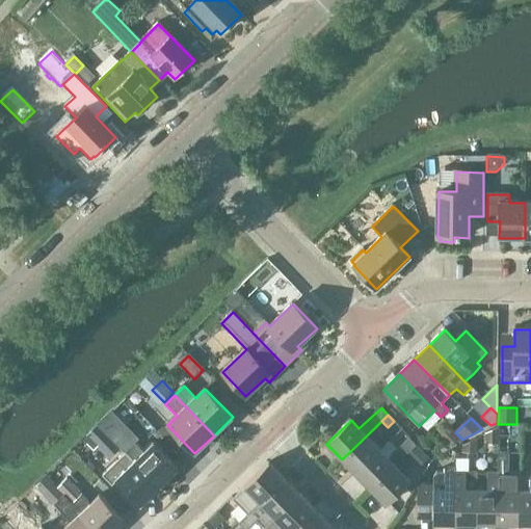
[(107,430),(106,432),(107,433),(108,433),(123,449),(126,453),(136,444),(138,442),(139,441),(121,421),(120,419),(118,420),(116,422),(113,425),(107,430)]
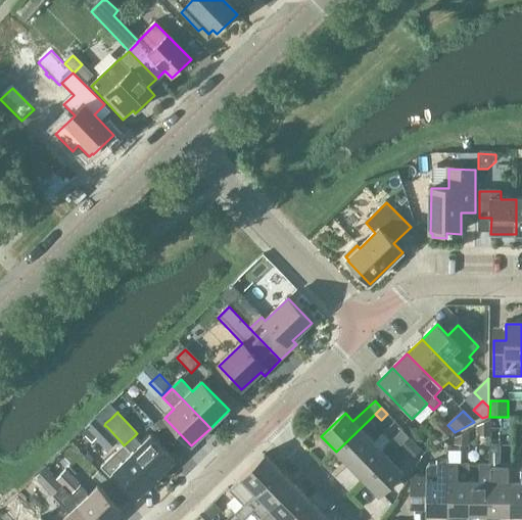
[(367,436),(376,427),(369,420),(336,452),(350,467),(375,443),(367,436)]
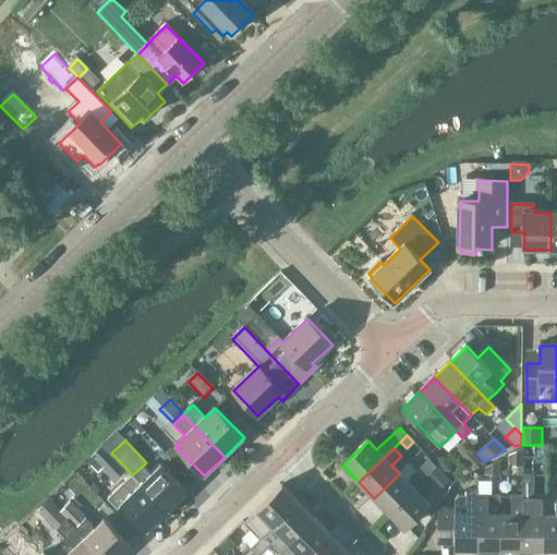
[(459,460),(469,469),(485,461),(477,454),(473,448),(459,460)]
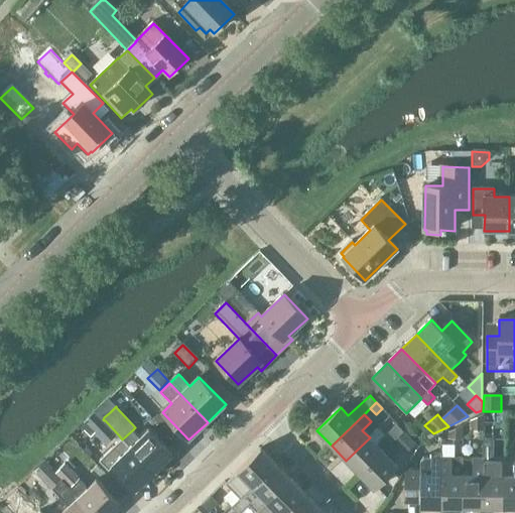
[(485,432),(485,415),(471,422),(471,432),(485,432)]
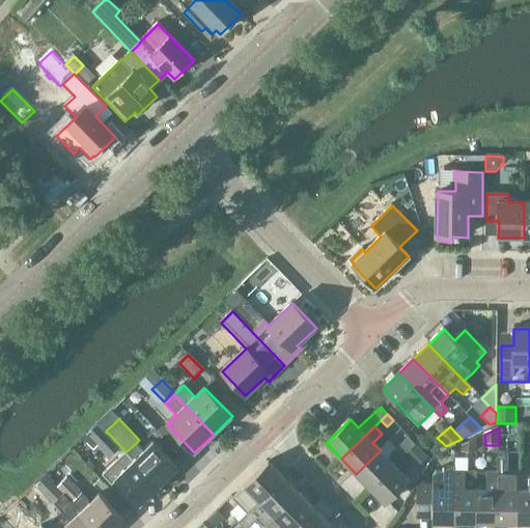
[(521,457),(529,457),(529,427),(522,428),(521,457)]
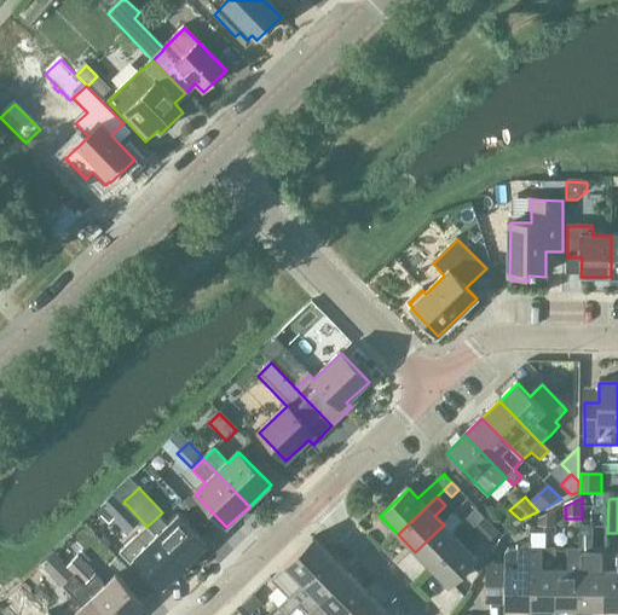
[(113,515),(131,533),(142,523),(143,522),(126,504),(125,504),(113,515)]
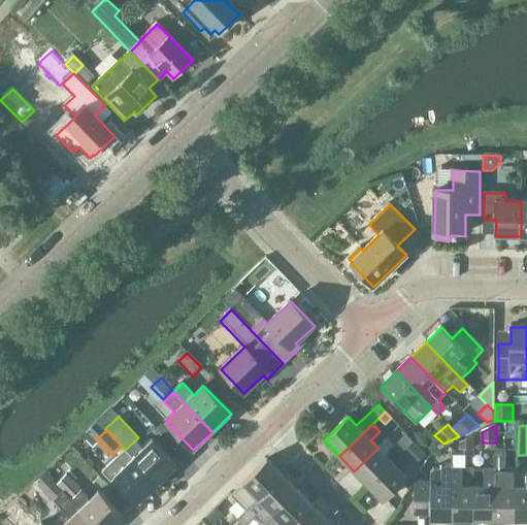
[(407,434),(395,447),(402,454),(403,453),(415,443),(407,434)]
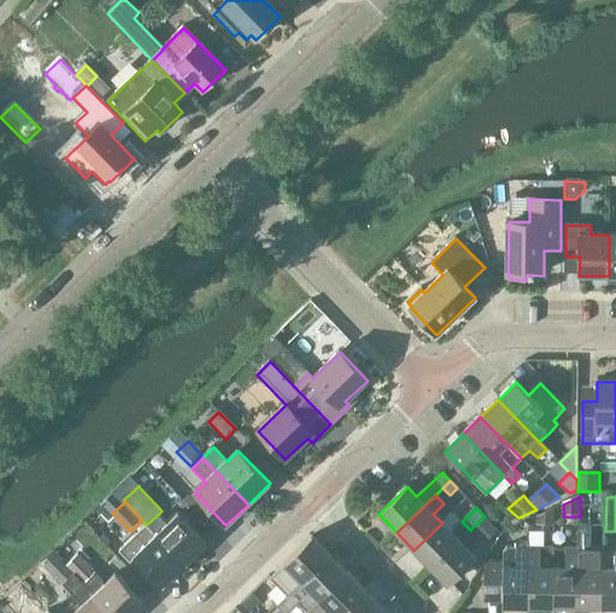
[(553,510),(537,518),(537,526),(553,526),(553,510)]
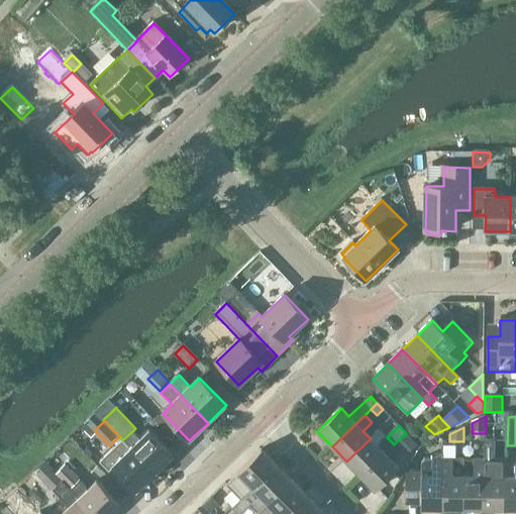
[(122,440),(155,474),(174,456),(149,431),(140,440),(132,431),(122,440)]
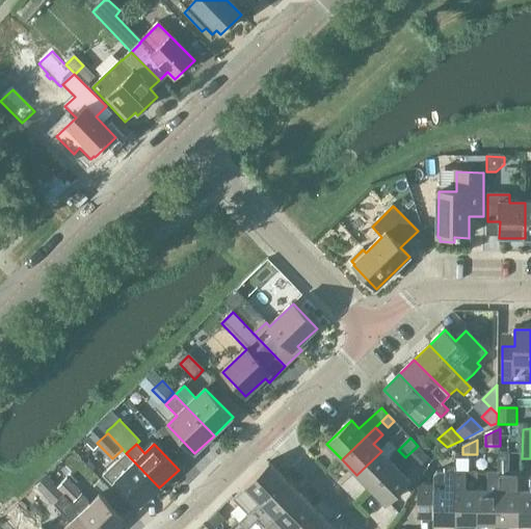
[(419,469),(429,458),(418,446),(406,456),(419,469)]
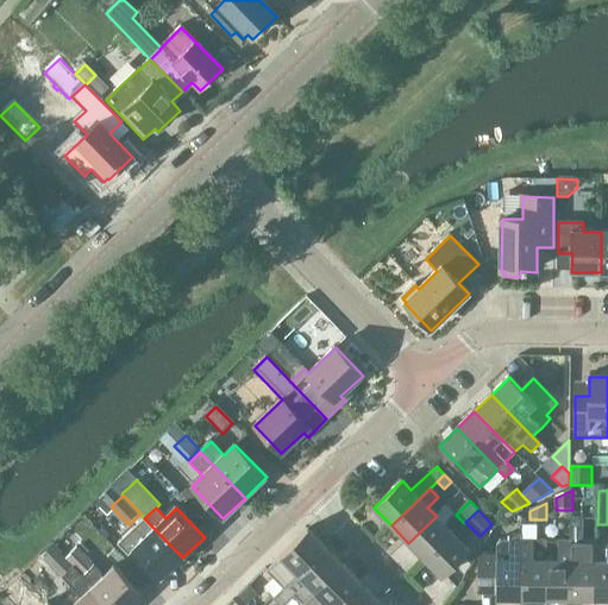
[(445,524),(437,516),(408,543),(425,560),(464,523),(456,515),(445,524)]
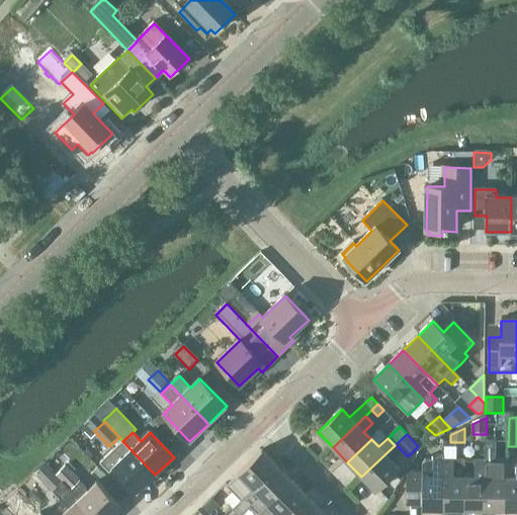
[(137,492),(155,475),(122,441),(100,463),(109,473),(114,468),(137,492)]
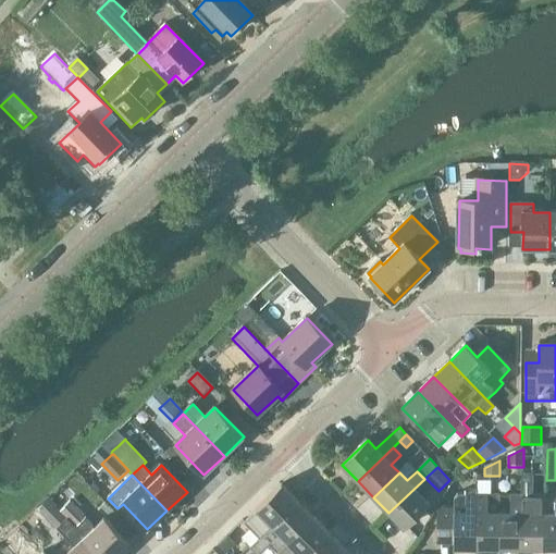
[(522,496),(521,550),(543,550),(544,514),(544,496),(533,496),(533,475),(522,475),(521,496),(522,496)]
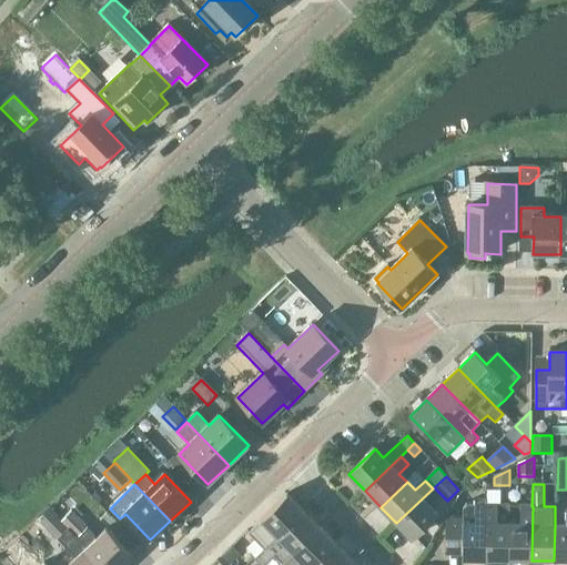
[(439,496),(433,488),(396,523),(413,541),(439,515),(431,506),(439,496)]
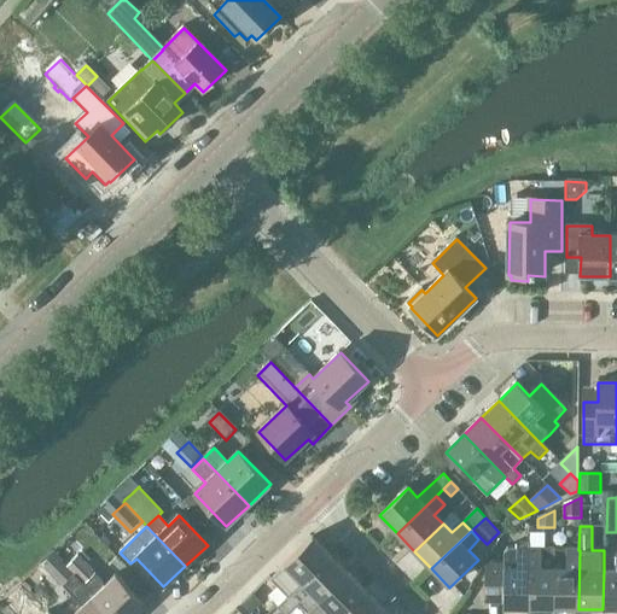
[(289,598),(331,556),(313,538),(285,566),(285,567),(272,580),(289,598)]
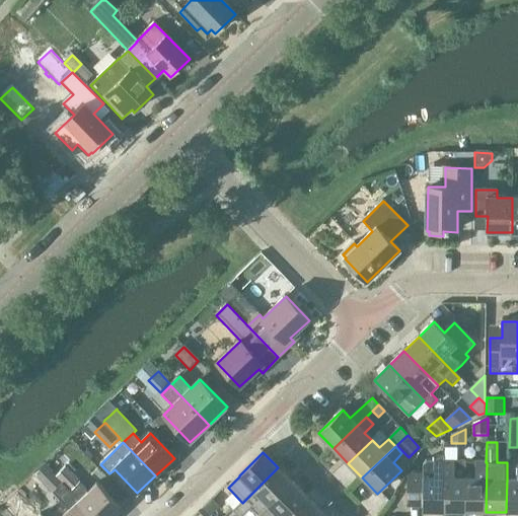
[(444,511),(445,461),(444,457),(435,457),(435,460),(432,460),(424,464),(424,473),(408,473),(408,504),(423,504),(423,511),(444,511)]
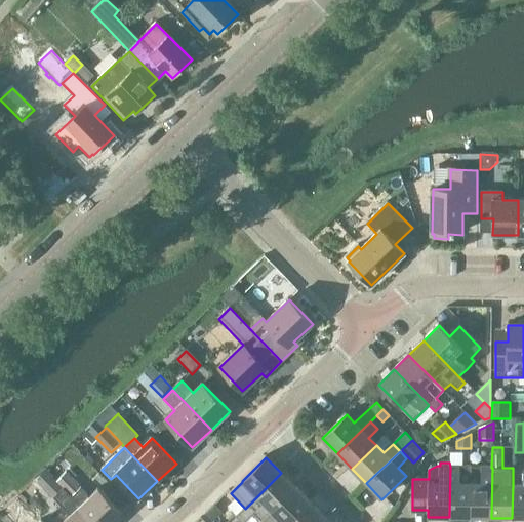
[(472,467),(450,467),(449,517),(470,517),(471,484),(472,484),(472,467)]
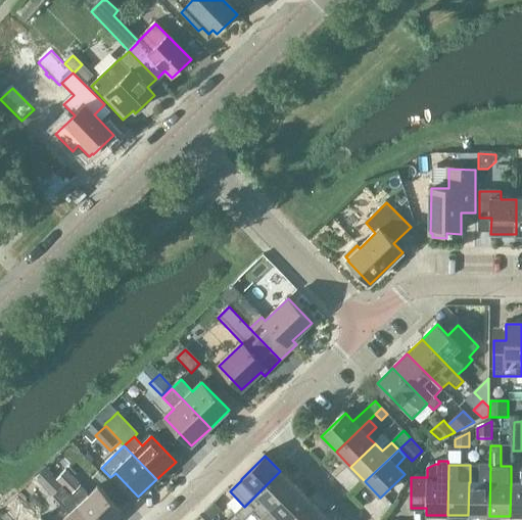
[(470,465),(470,482),(469,482),(468,515),(489,516),(490,466),(489,466),(470,465)]
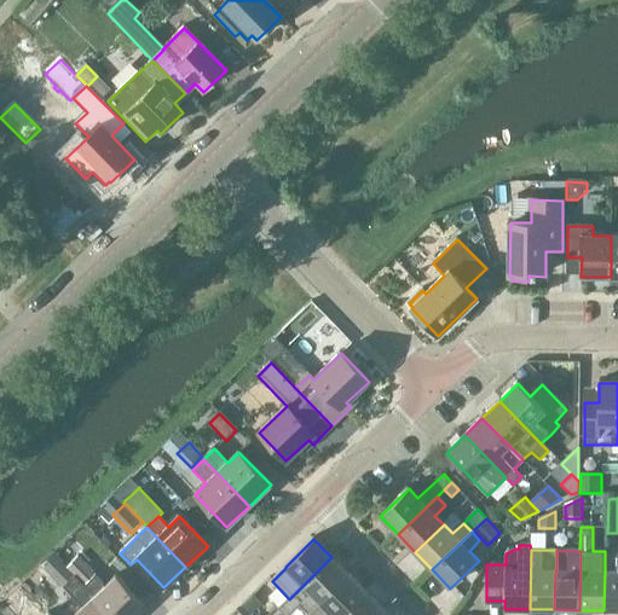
[(617,550),(605,551),(605,570),(604,610),(617,610),(617,550)]
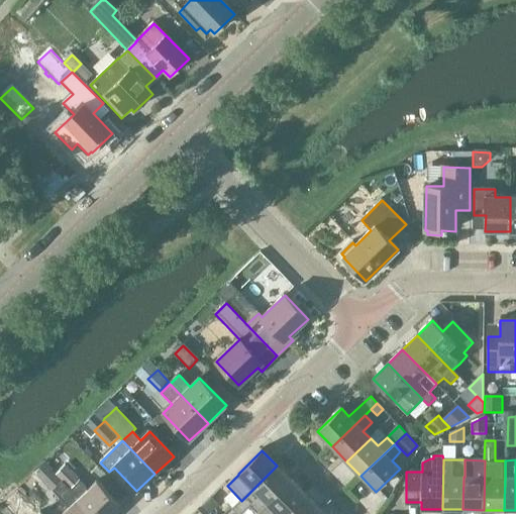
[(53,473),(62,482),(62,483),(67,487),(77,477),(63,463),(53,473)]
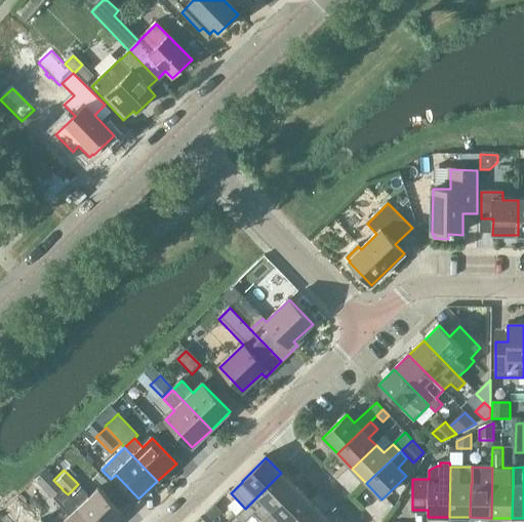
[(63,489),(53,480),(45,471),(36,480),(53,497),(63,489)]
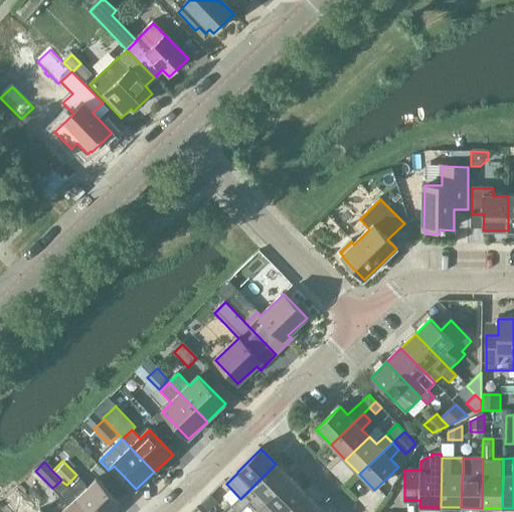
[(276,464),(240,499),(231,507),(236,511),(242,511),(247,506),(252,511),(257,511),(266,501),(267,502),(290,479),(276,464)]
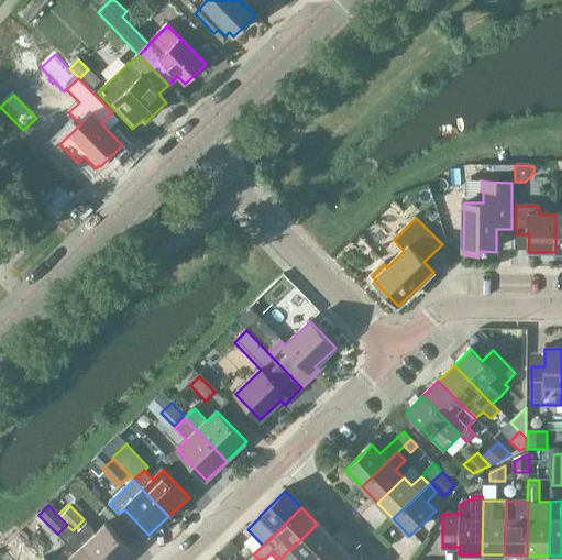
[(291,549),(290,548),(281,559),(311,559),(332,539),(317,524),(291,549)]
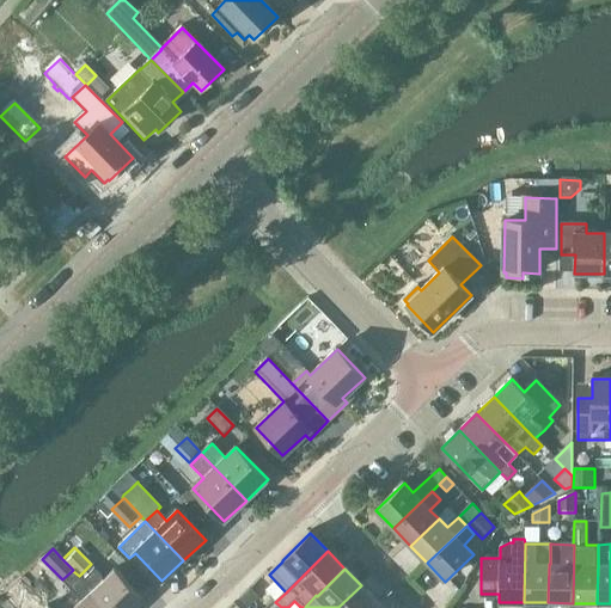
[(134,607),(142,600),(115,570),(104,581),(95,571),(83,581),(109,607),(134,607)]
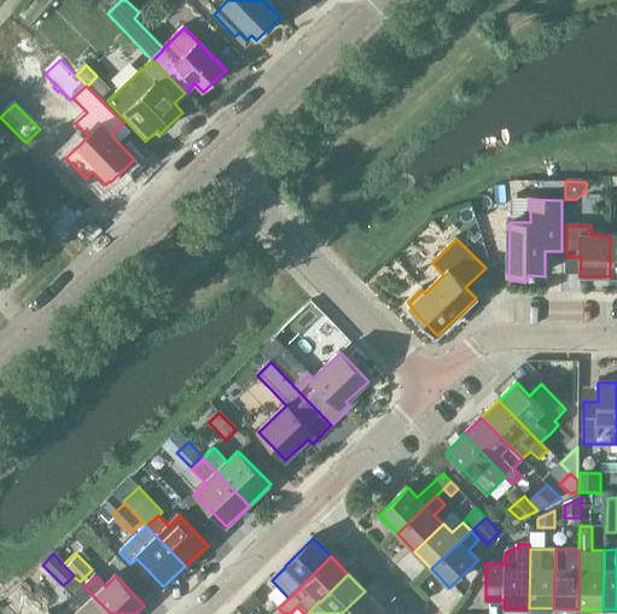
[(110,613),(83,586),(80,582),(74,577),(63,586),(83,608),(76,613),(110,613)]
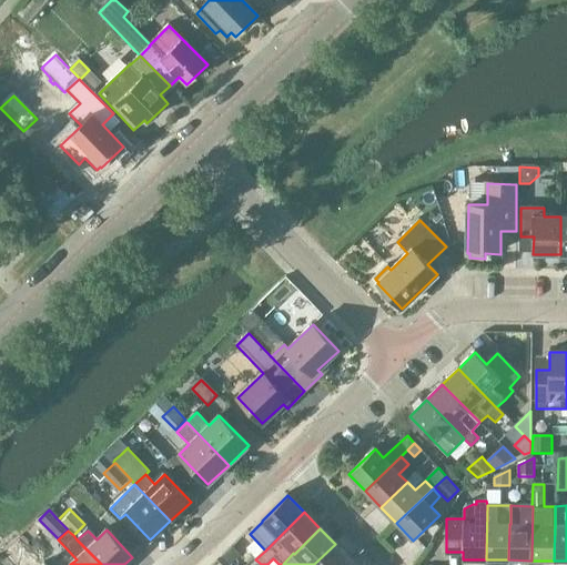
[(347,564),(351,561),(335,544),(314,564),(347,564)]
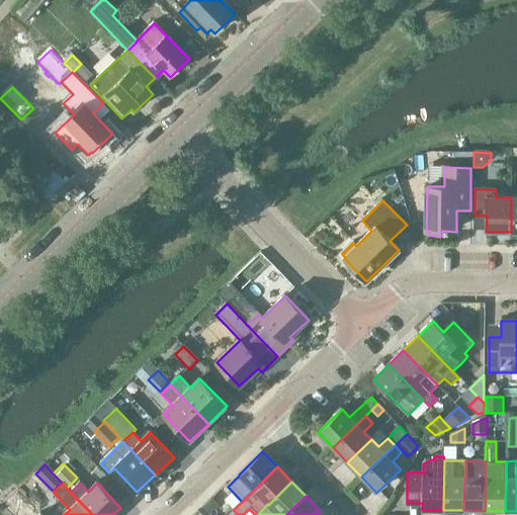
[(221,507),(212,499),(202,509),(208,514),(212,514),(221,507)]
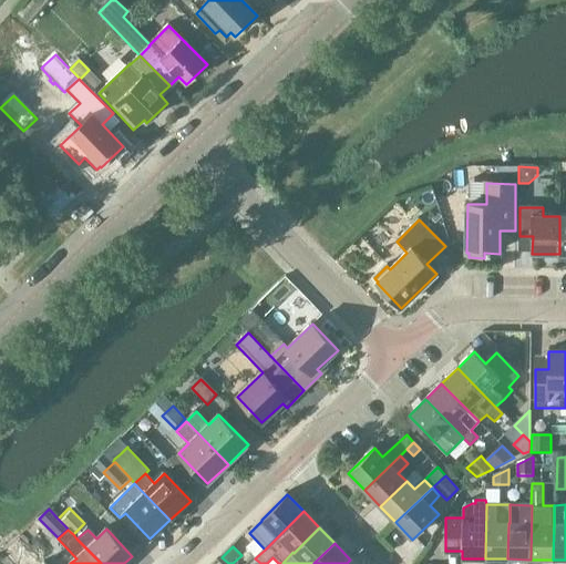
[(21,559),(26,563),(39,563),(42,561),(31,549),(21,559)]
